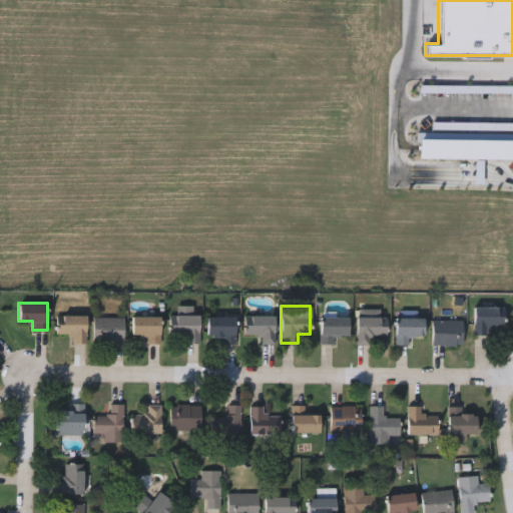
[(497,306),(497,314),(503,314),(503,325),(486,325),(486,333),(473,333),(473,306),(497,306)]
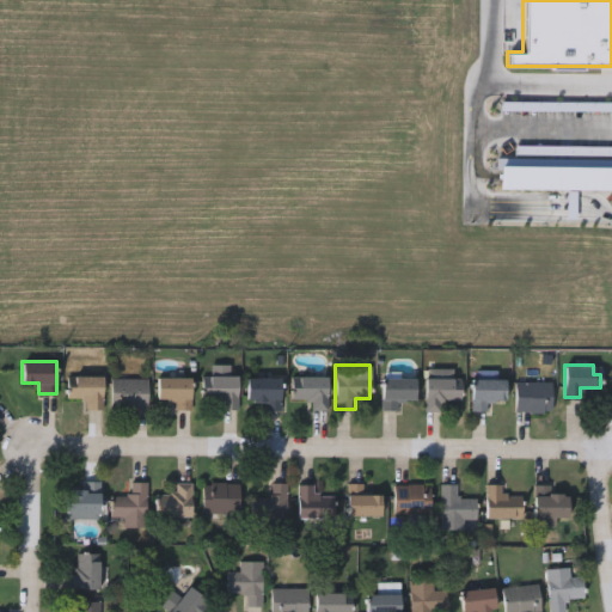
[(66,397),(66,374),(102,374),(102,408),(86,408),(86,397),(66,397)]
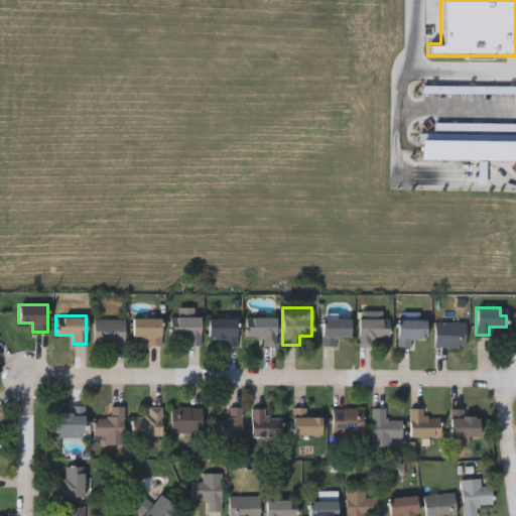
[(186,344),(186,334),(169,334),(169,316),(200,315),(200,344),(186,344)]
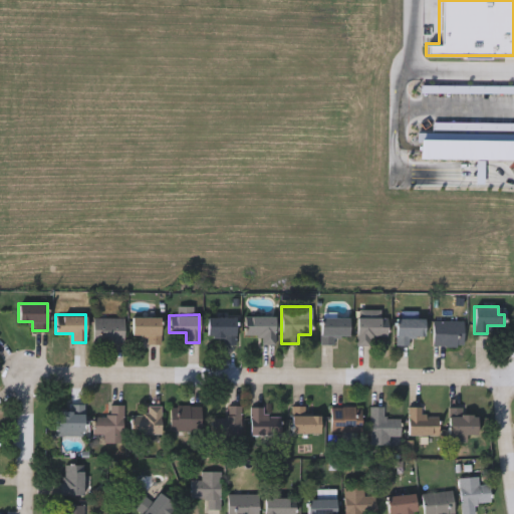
[(243,314),(273,314),(273,341),(261,341),(261,333),(243,333),(243,314)]
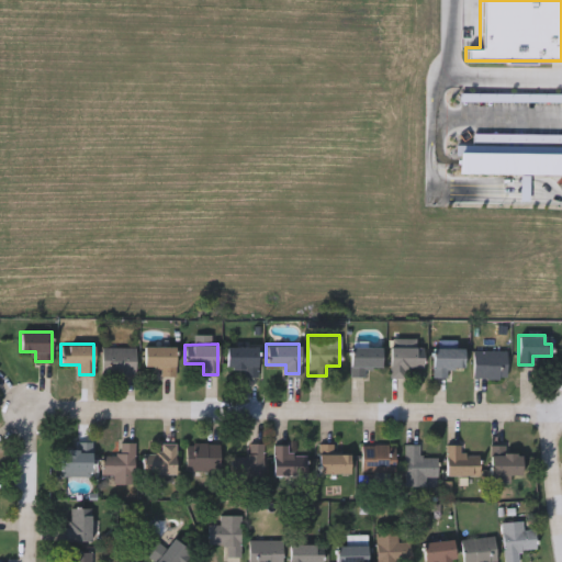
[(363,364),(363,374),(350,374),(350,345),(380,345),(380,364),(363,364)]
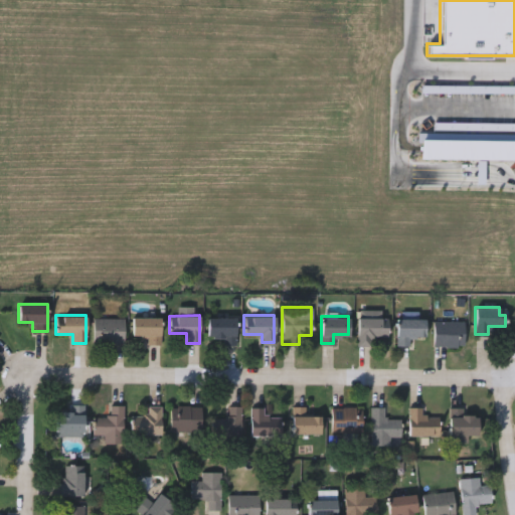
[(377,336),(377,344),(357,344),(357,316),(386,316),(386,336),(377,336)]
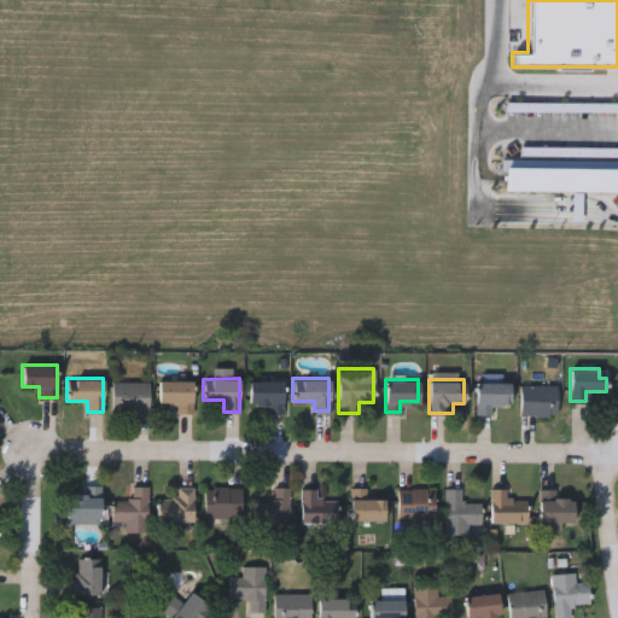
[(147,380),(147,410),(111,410),(111,380),(147,380)]
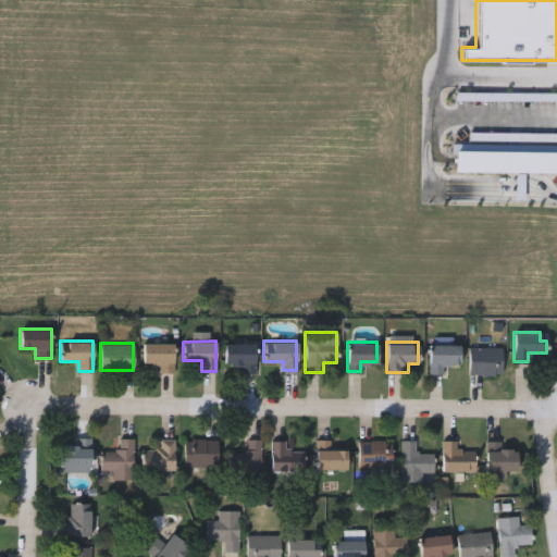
[(173,343),(173,372),(159,372),(159,361),(141,361),(141,343),(173,343)]
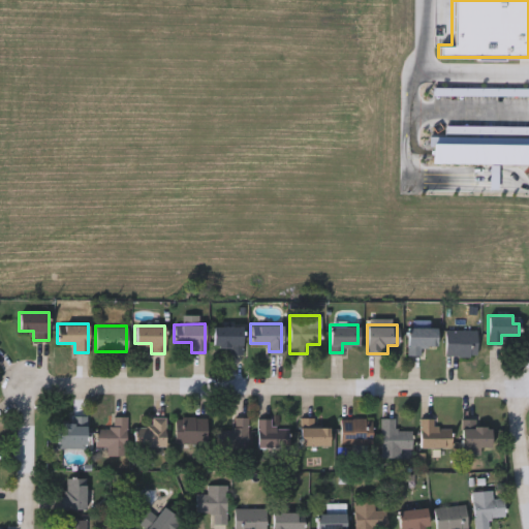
[(242,353),(227,353),(227,345),(213,345),(213,325),(242,325),(242,353)]
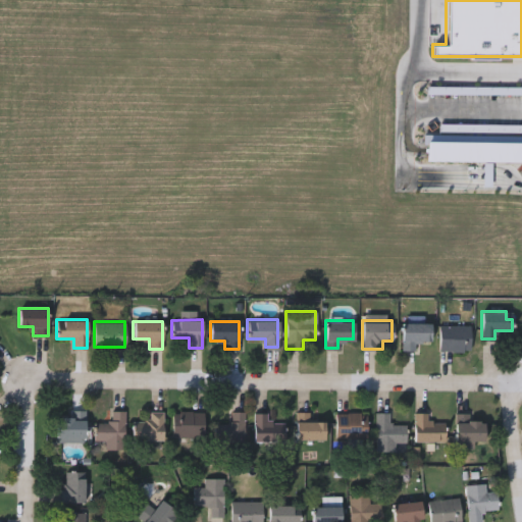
[(415,349),(401,349),(401,321),(429,321),(429,341),(415,341),(415,349)]
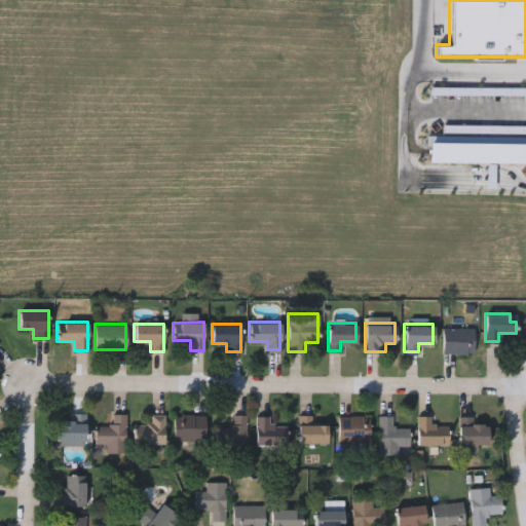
[(442,352),(442,327),(473,327),(473,352),(442,352)]
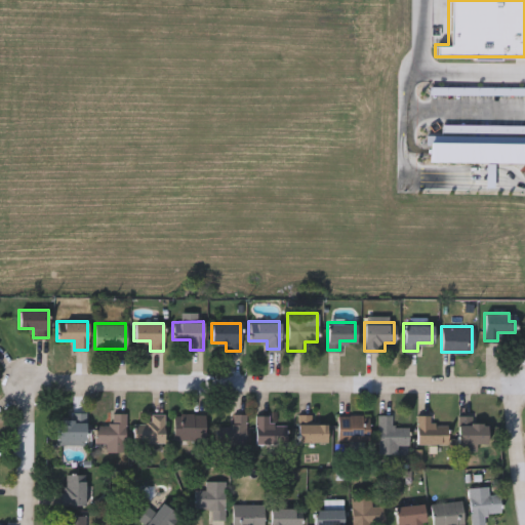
[(71,418),(71,412),(84,412),(84,444),(56,444),(56,418),(71,418)]
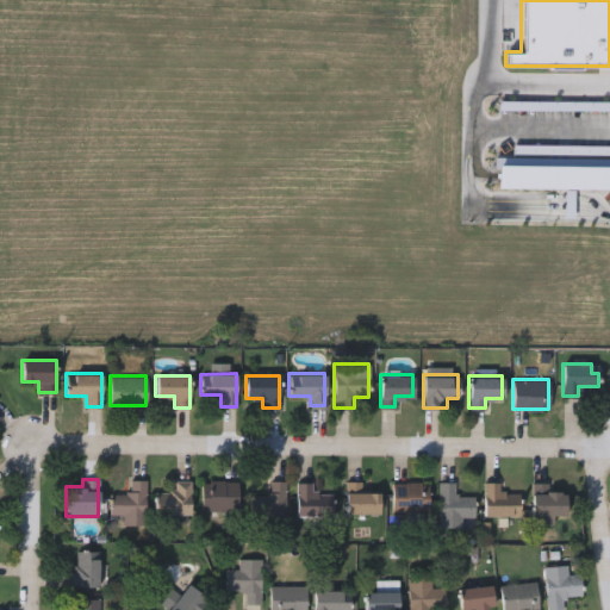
[(144,479),(144,523),(122,523),(122,514),(110,514),(110,493),(129,493),(129,479),(144,479)]
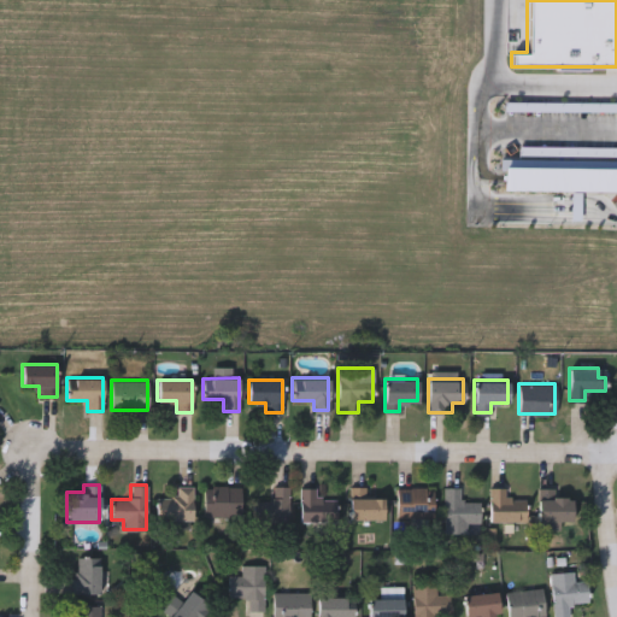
[(192,521),(156,519),(157,495),(174,497),(174,485),(192,486),(192,521)]
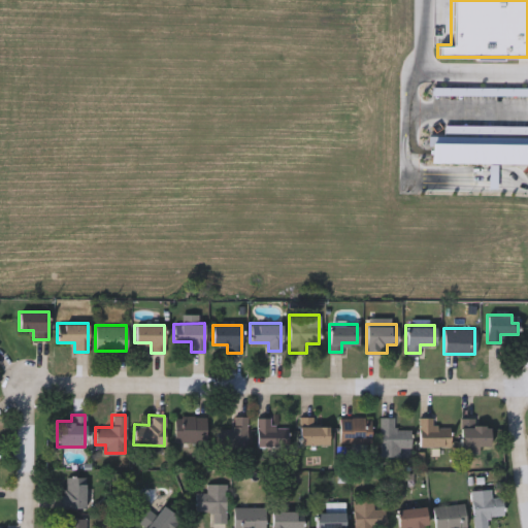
[(205,415),(205,440),(173,440),(173,415),(205,415)]
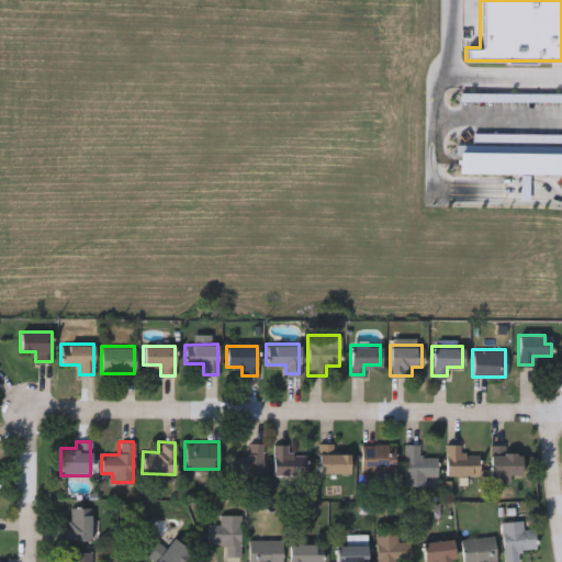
[(262,441),(262,475),(231,475),(231,454),(248,454),(248,441),(262,441)]
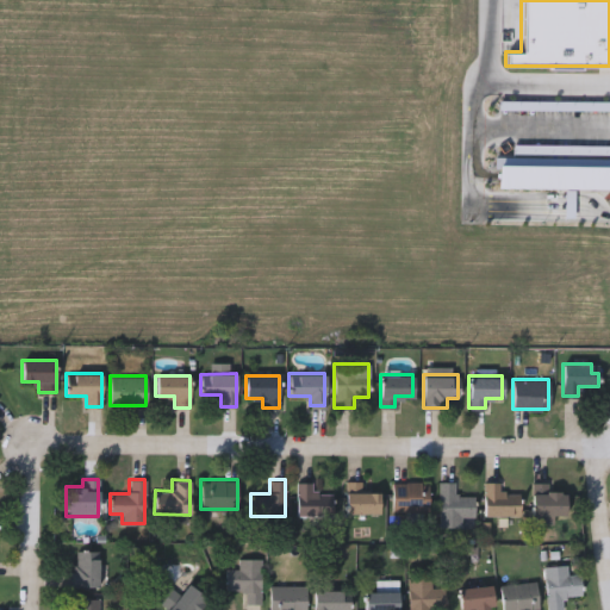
[(379,512),(344,512),(344,479),(360,479),(360,491),(379,491),(379,512)]
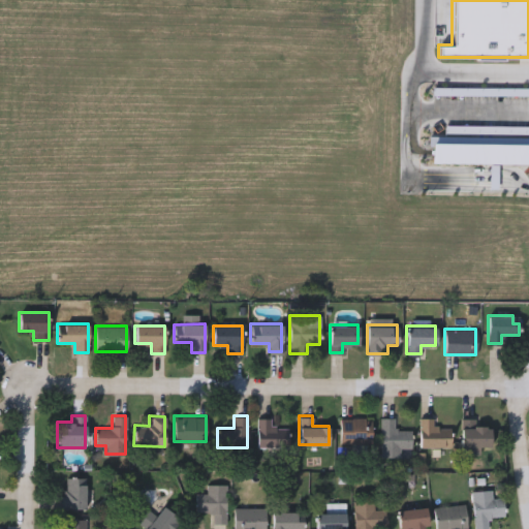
[(271,417),(271,426),(287,427),(286,447),(257,447),(257,416),(271,417)]
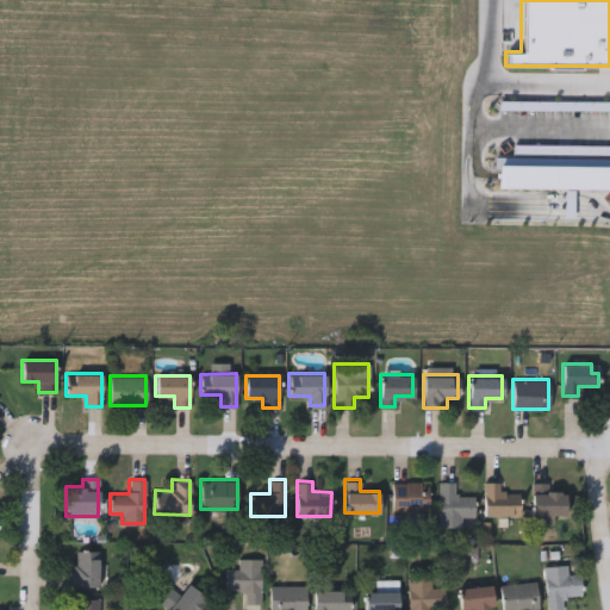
[(428,481),(428,510),(391,510),(391,481),(428,481)]
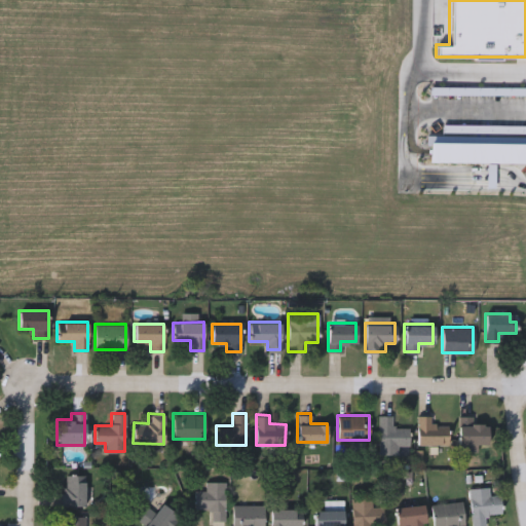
[(378,454),(378,415),(390,415),(390,426),(409,426),(409,445),(398,445),(398,454),(378,454)]
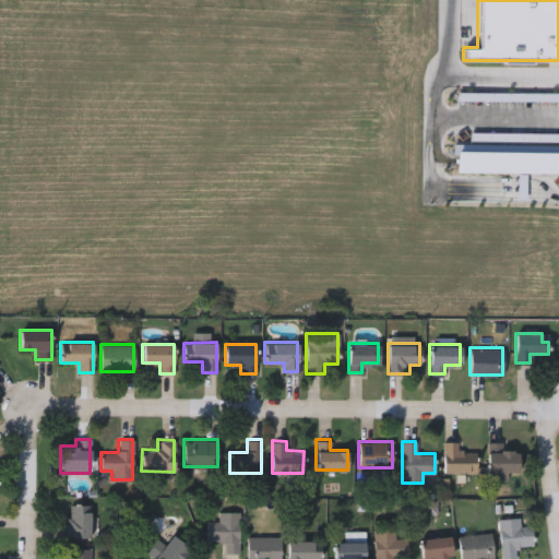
[(443,472),(443,441),(456,441),(456,452),(475,452),(475,472),(443,472)]
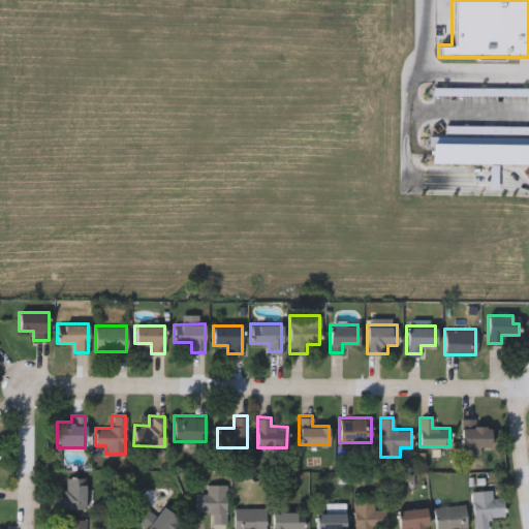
[(473,426),(489,426),(489,446),(479,446),(479,452),(461,452),(461,417),(473,417),(473,426)]
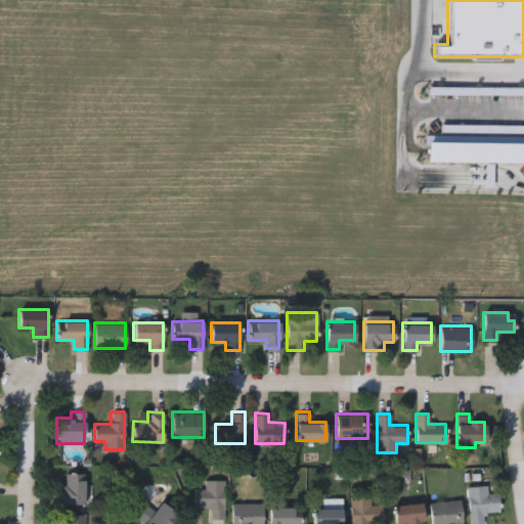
[(84,473),(84,505),(54,505),(54,485),(62,485),(62,473),(84,473)]
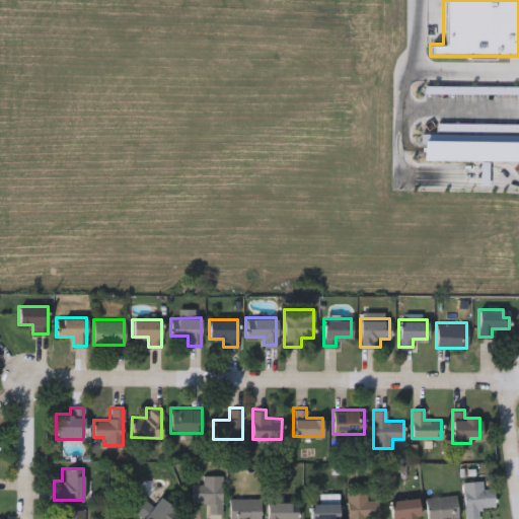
[(191,485),(202,485),(202,474),(222,474),(222,514),(203,514),(203,504),(191,504),(191,485)]
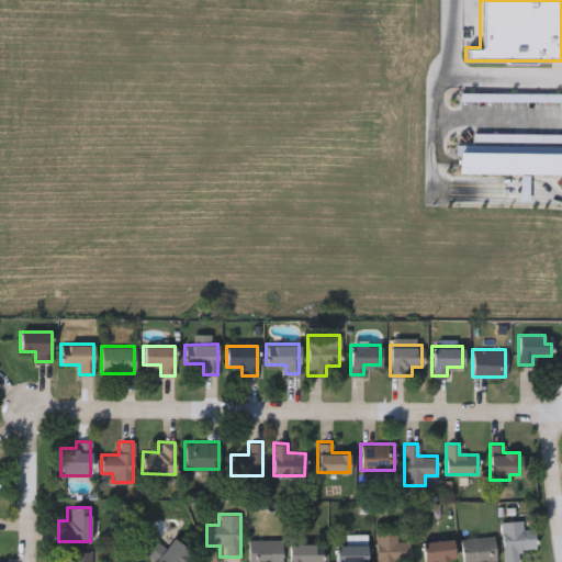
[(518,561),(503,561),(501,521),(521,519),(523,529),(534,528),(535,548),(517,549),(518,561)]
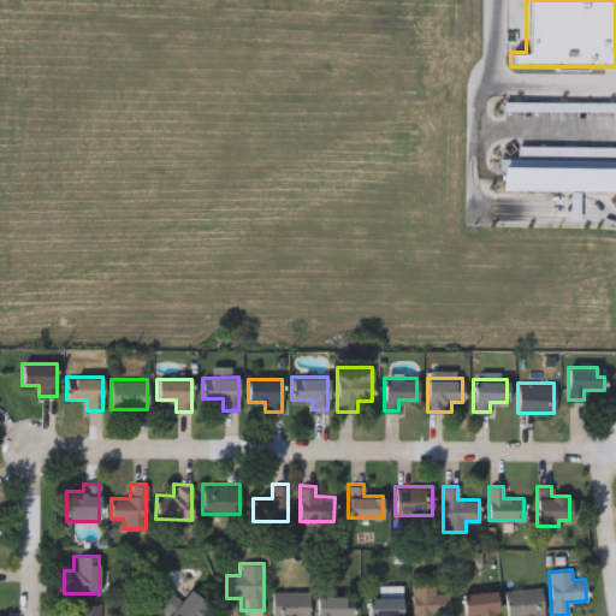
[(448,615),(427,615),(413,615),(413,584),(434,584),(434,593),(448,593),(448,615)]
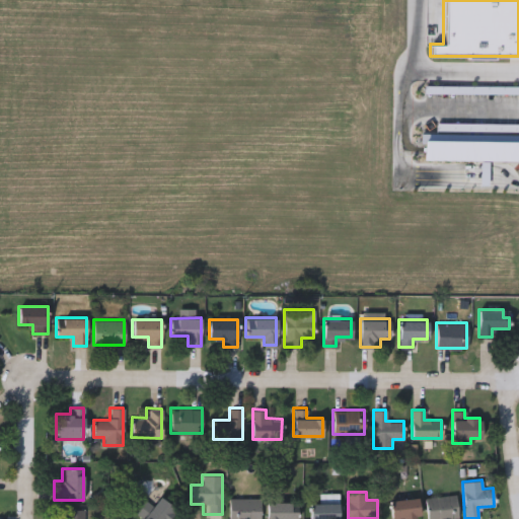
[(144,518),(134,510),(144,498),(152,505),(159,496),(175,510),(167,518),(144,518)]
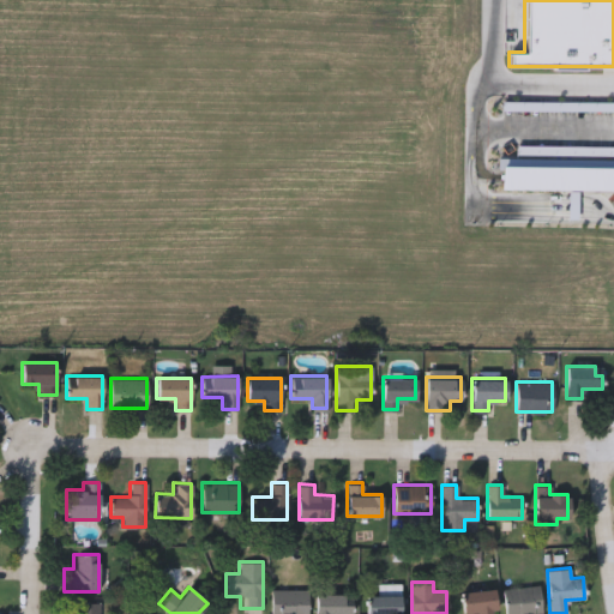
[(366,613),(366,595),(379,595),(379,587),(387,587),(387,593),(399,593),(399,613),(366,613)]
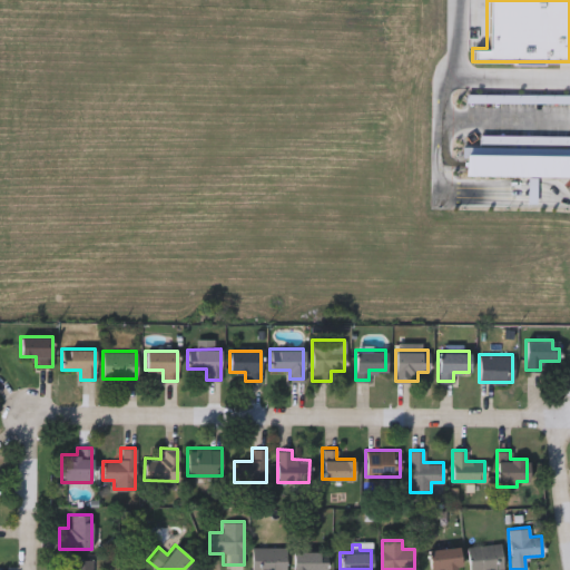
[(501,569),(468,569),(468,544),(501,544),(501,569)]
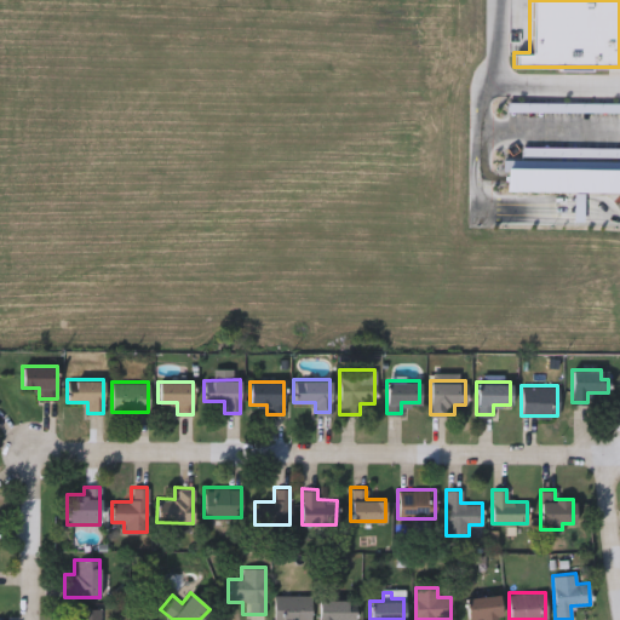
[(274,619),(274,595),(310,595),(310,619),(274,619)]
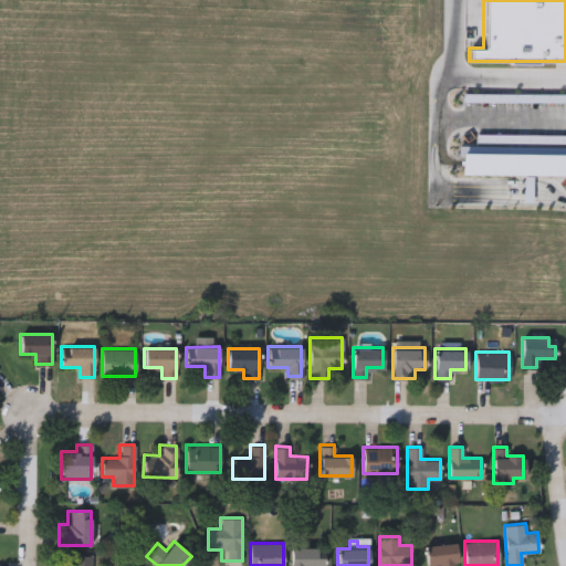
[(426,565),(426,543),(456,543),(456,565),(441,565),(426,565)]
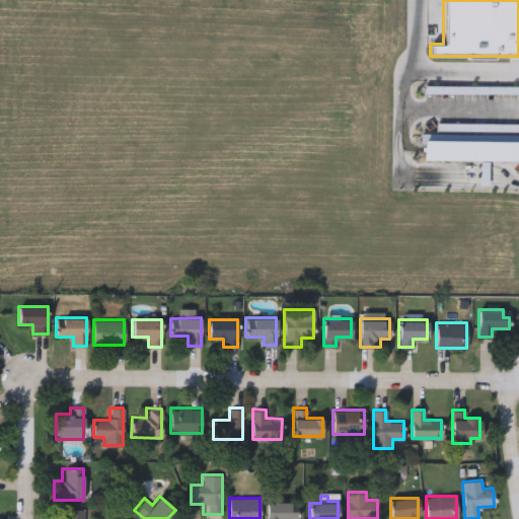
[(267,518),(267,502),(296,502),(296,518),(267,518)]
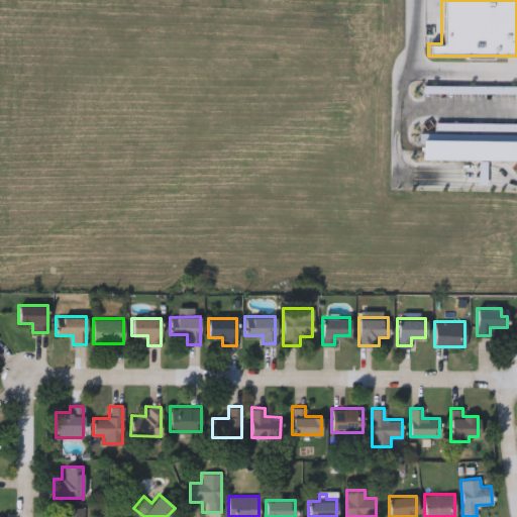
[(66,516),(66,507),(83,507),(83,516),(66,516)]
